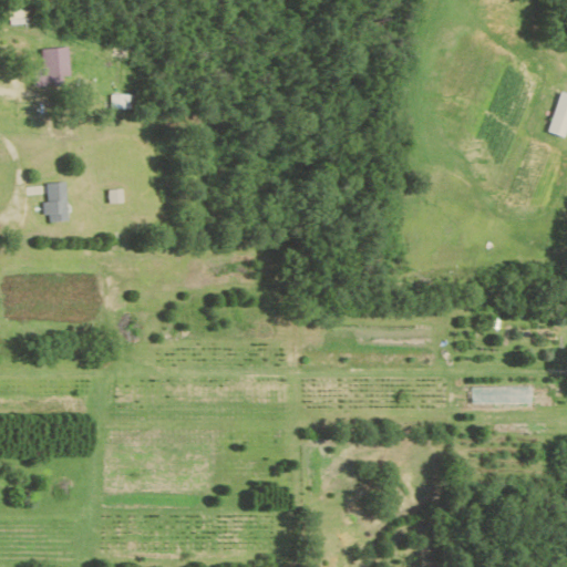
[(35,66),(37,85),(70,84),(68,48),(43,49),(43,66),(35,66)]
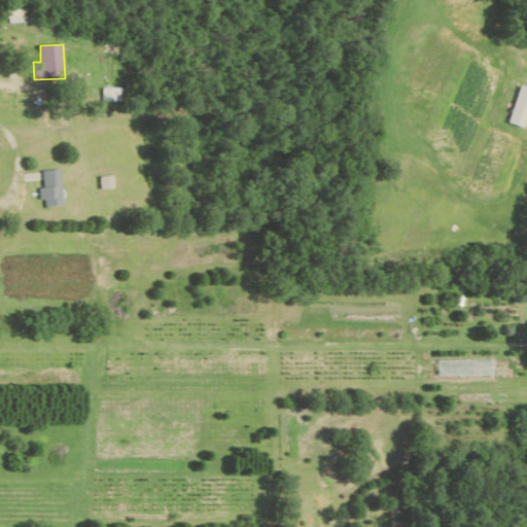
[(526,128),(526,123),(526,86),(520,85),(510,123),(526,128)]
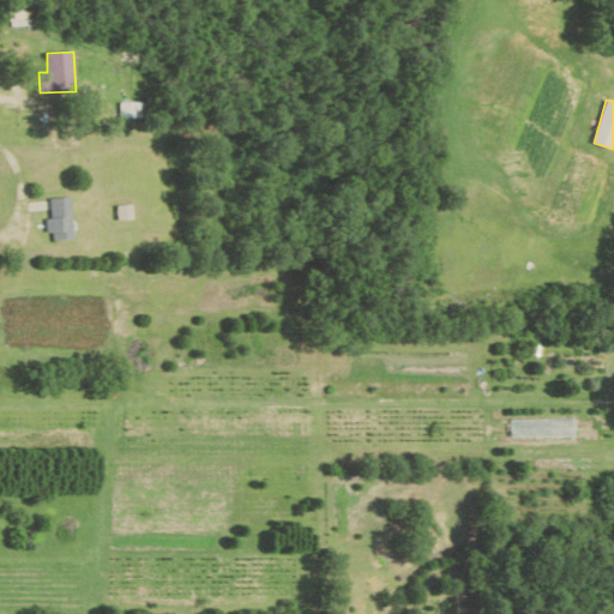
[(121,118),(145,119),(146,103),(121,103),(121,118)]
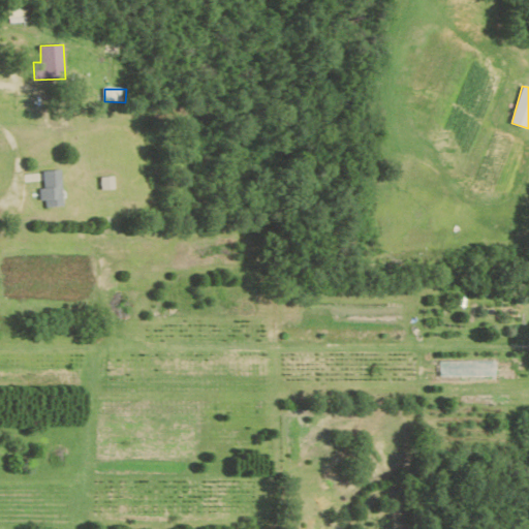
[(43,172),(44,189),(42,189),(44,209),(64,207),(61,169),(43,172)]
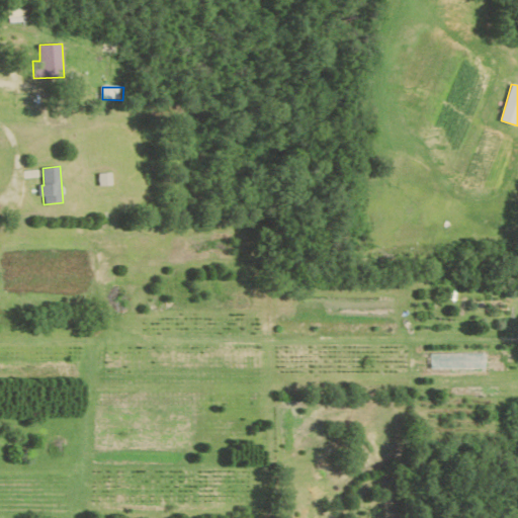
[(113,185),(112,173),(99,173),(100,186),(113,185)]
